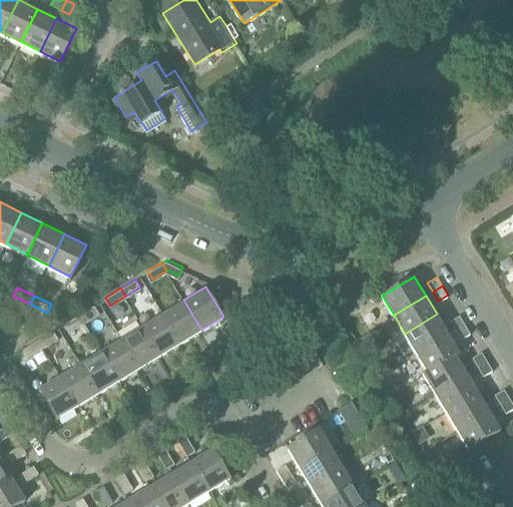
[(201,330),(183,300),(163,312),(181,342),(201,330)]
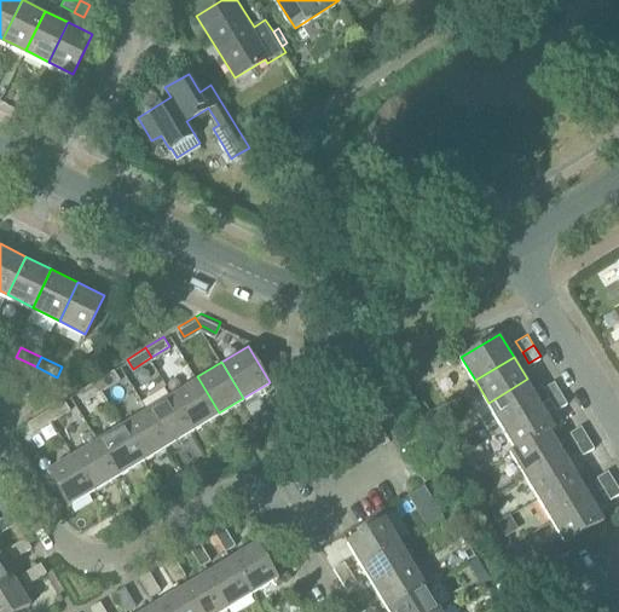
[(96,379),(102,388),(120,376),(114,367),(96,379)]
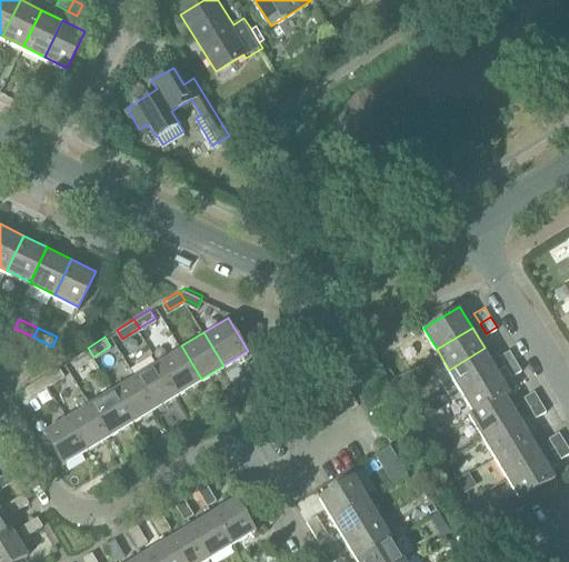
[(329,349),(323,339),(312,344),(319,354),(329,349)]
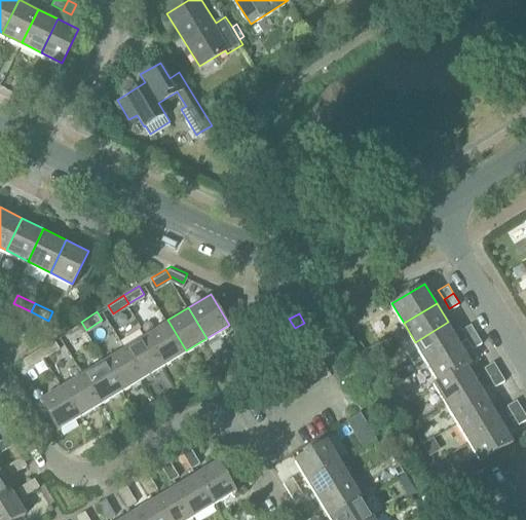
[(186,350),(167,320),(146,332),(164,363),(186,350)]
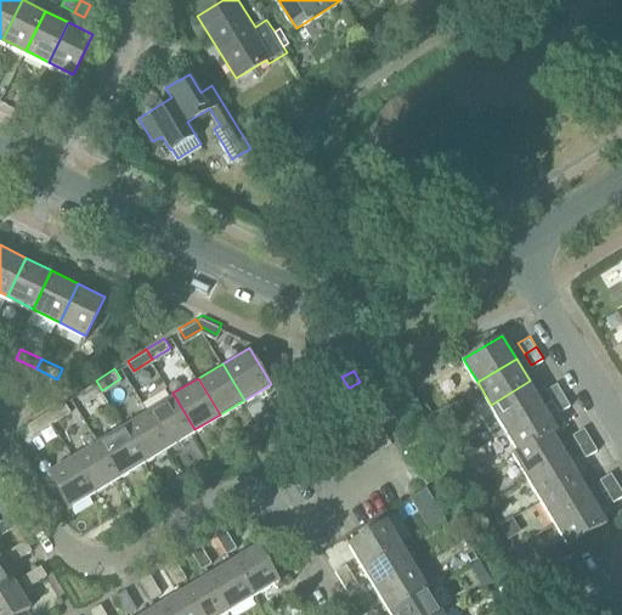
[(553,398),(564,391),(557,379),(546,387),(553,398)]
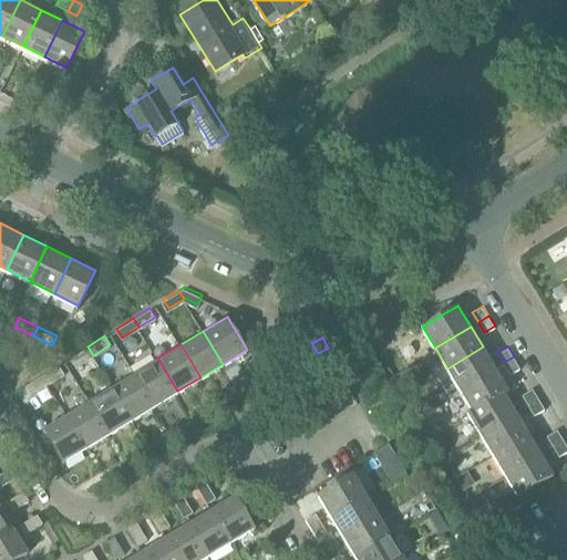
[(93,355),(88,346),(71,356),(76,365),(93,355)]
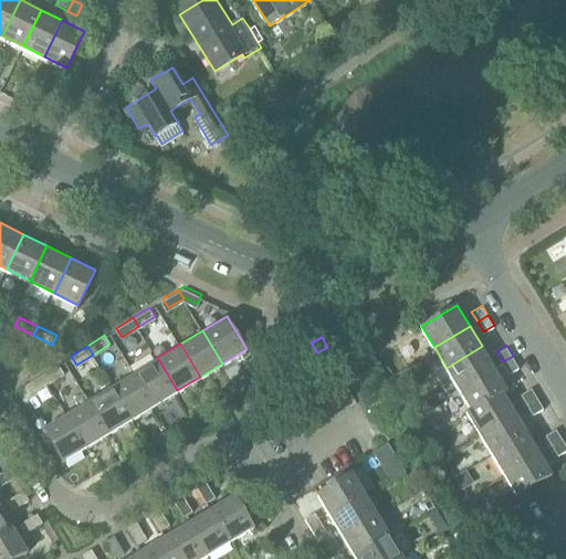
[(482,346),(447,368),(459,388),(494,367),(482,346)]
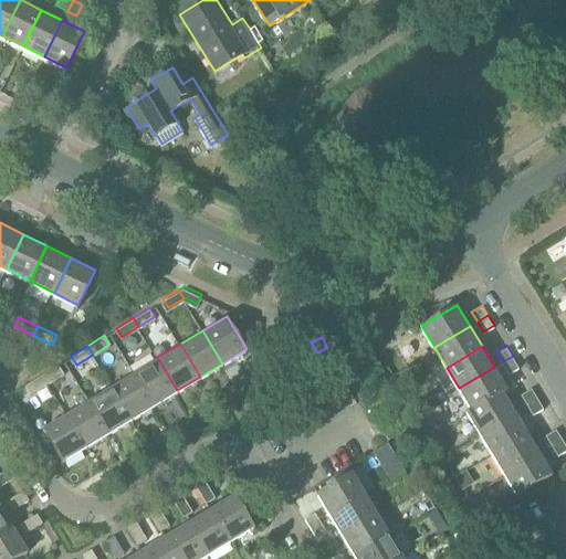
[(513,356),(503,361),(509,372),(520,366),(513,356)]
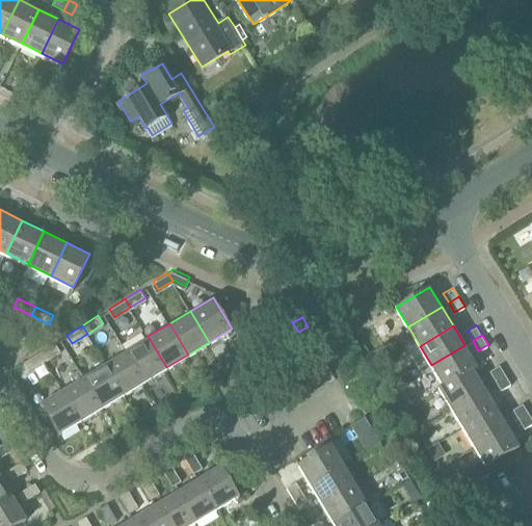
[(148,336),(127,349),(145,380),(166,367),(148,336)]
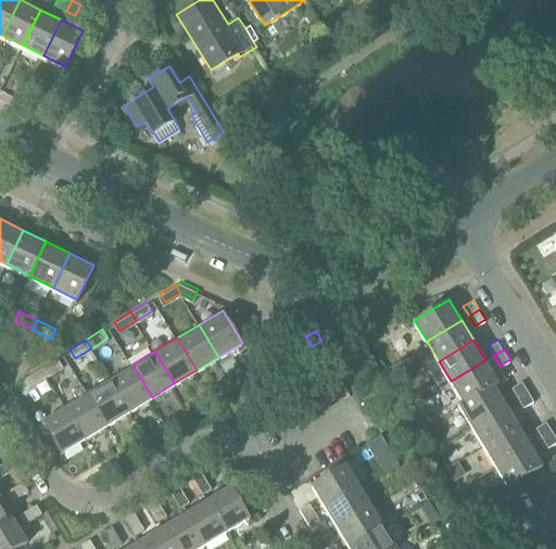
[(61,354),(43,365),(50,373),(65,365),(61,354)]
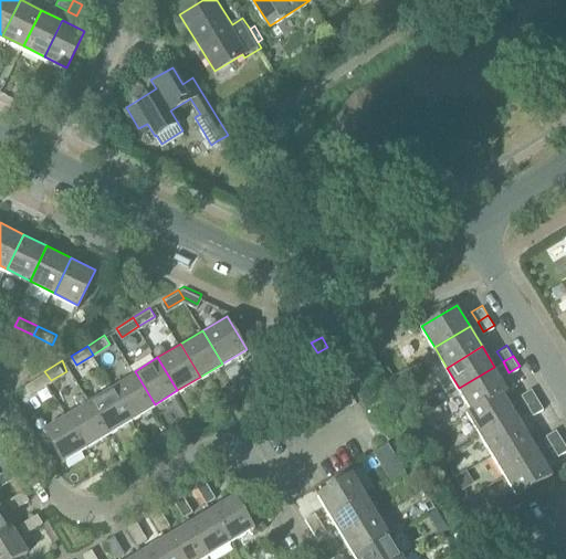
[(459,388),(471,408),(471,409),(502,390),(502,391),(506,388),(494,367),(459,388)]
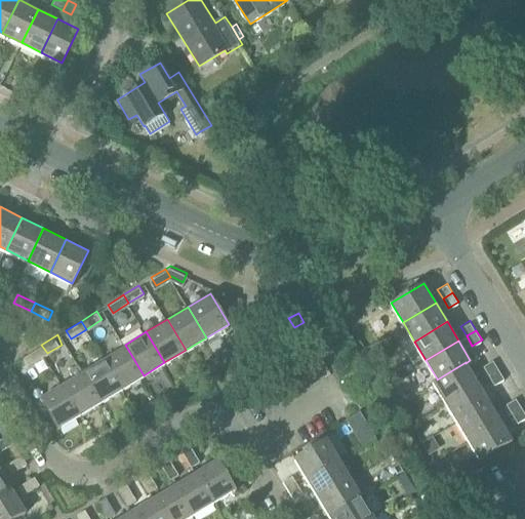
[(47,353),(41,345),(25,354),(30,363),(47,353)]
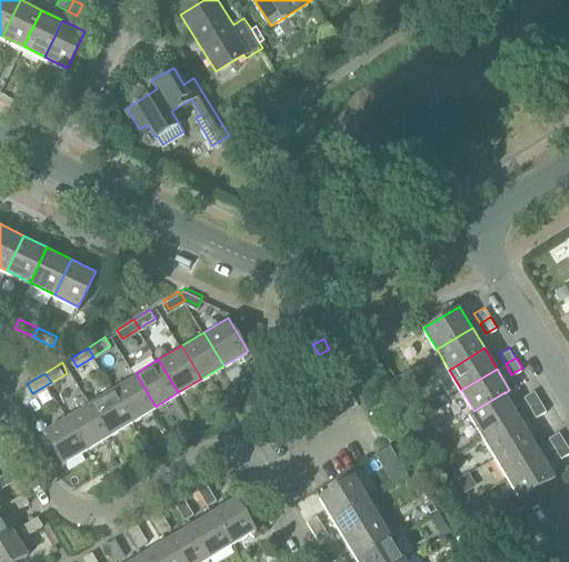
[(136,373),(112,387),(133,420),(156,407),(136,373)]
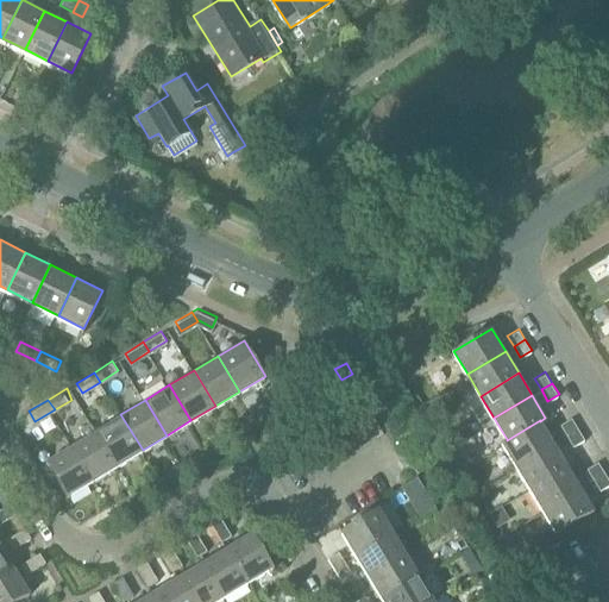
[(143,450),(120,414),(96,428),(118,464),(143,450)]
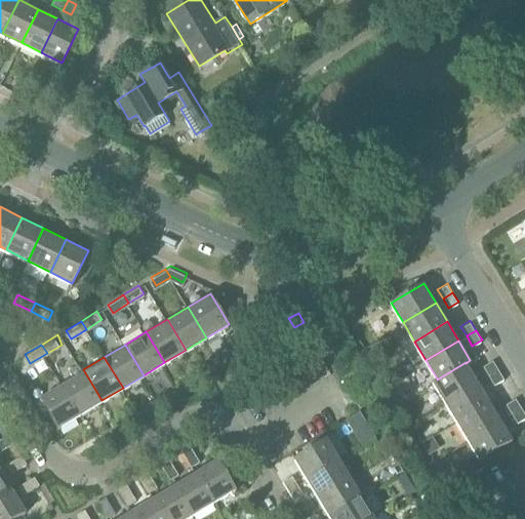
[(489,374),(498,368),(493,358),(483,364),(489,374)]
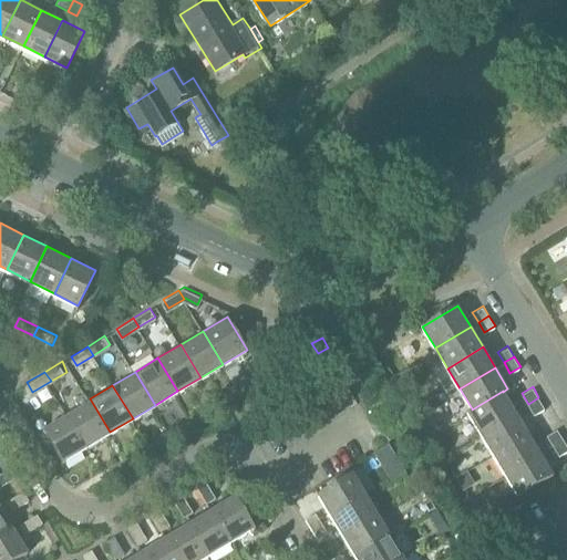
[(110,432),(90,398),(89,400),(84,391),(74,397),(79,405),(69,412),(88,445),(110,432)]
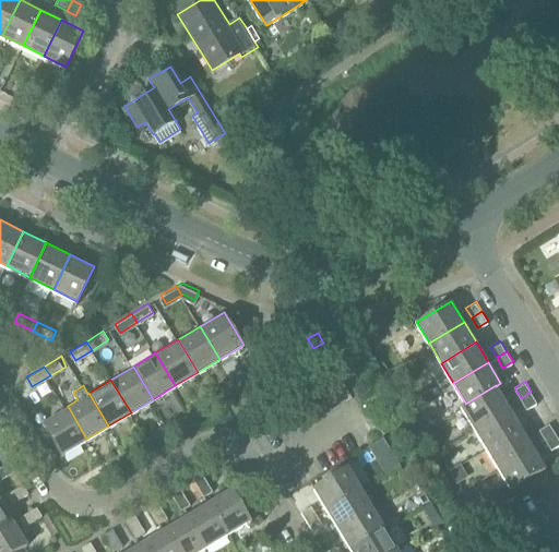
[(465,404),(465,403),(461,406),(473,427),(508,405),(496,386),(496,385),(465,404)]
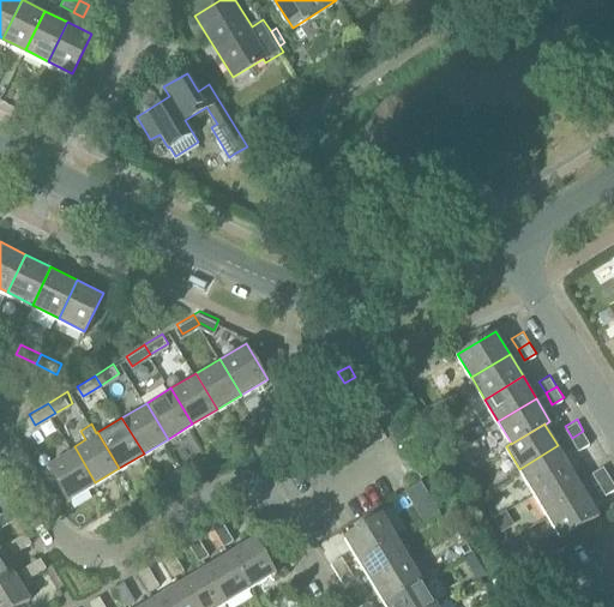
[(462,426),(446,437),(453,449),(469,438),(462,426)]
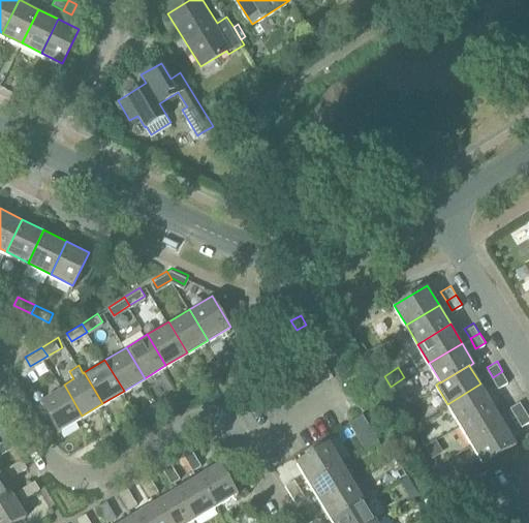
[(508,380),(502,371),(493,377),(498,387),(508,380)]
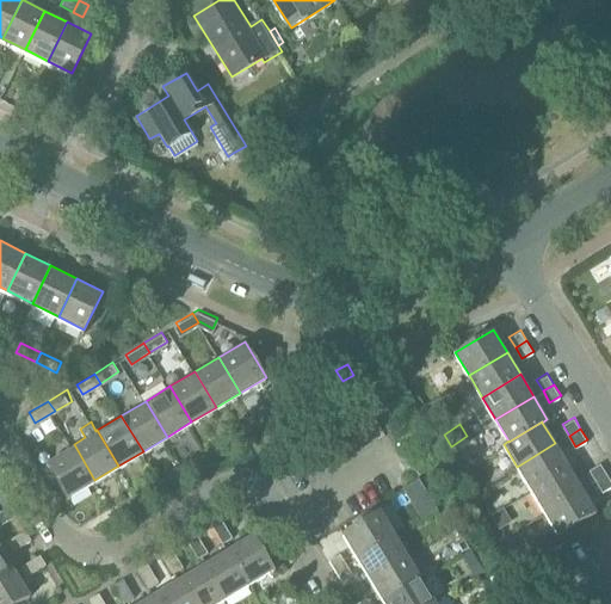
[(568,466),(555,443),(517,467),(530,488),(568,466)]
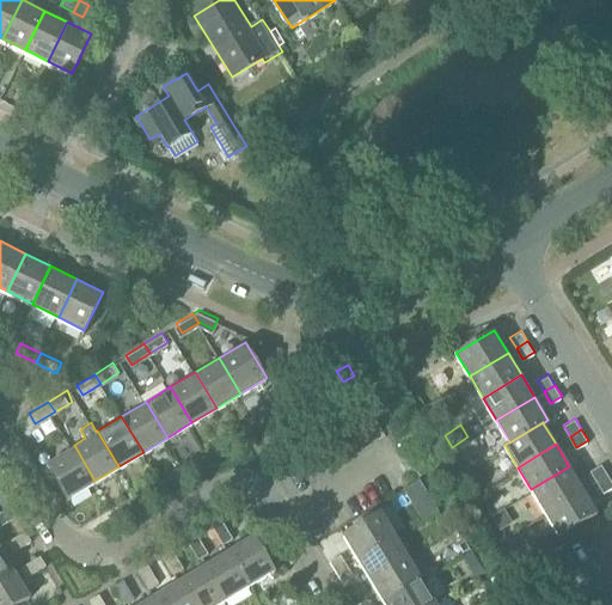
[(95,481),(74,445),(47,462),(68,497),(95,481)]
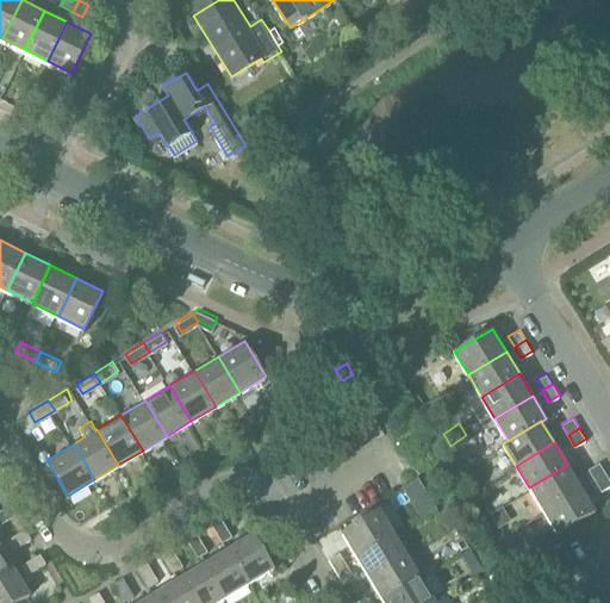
[(596,478),(607,472),(599,460),(589,466),(596,478)]
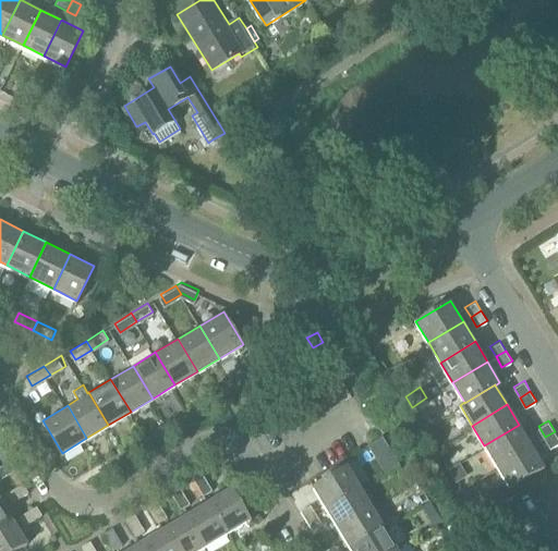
[(519,425),(484,445),(496,466),(531,445),(519,425)]
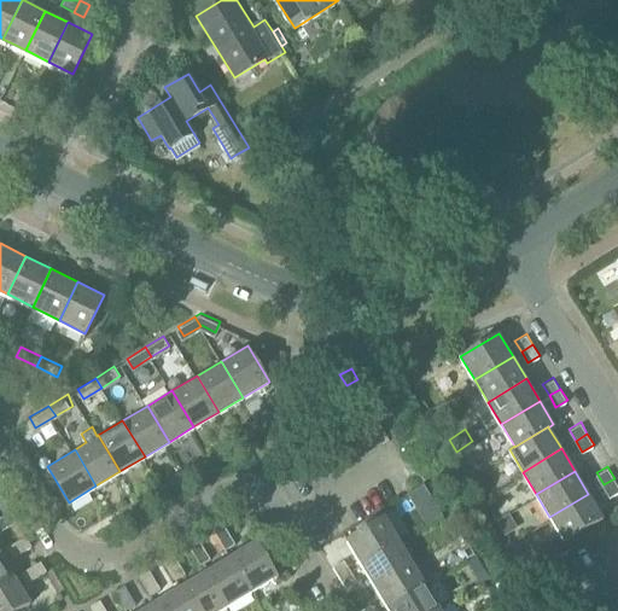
[(617,492),(617,484),(614,478),(604,484),(610,496),(617,492)]
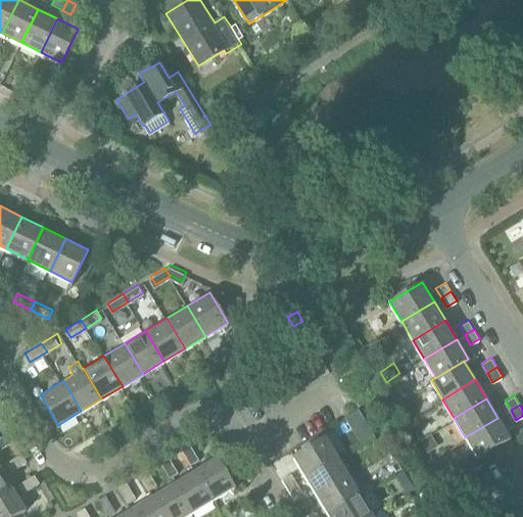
[(465,437),(472,450),(452,462),(453,465),(460,475),(481,462),(478,456),(510,437),(497,418),(465,437)]
